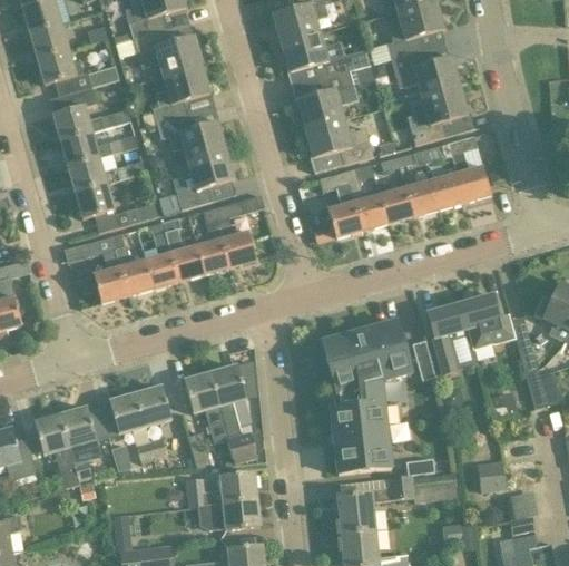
[(16,9),(20,7),(21,9),(51,0),(13,0),(16,9)]
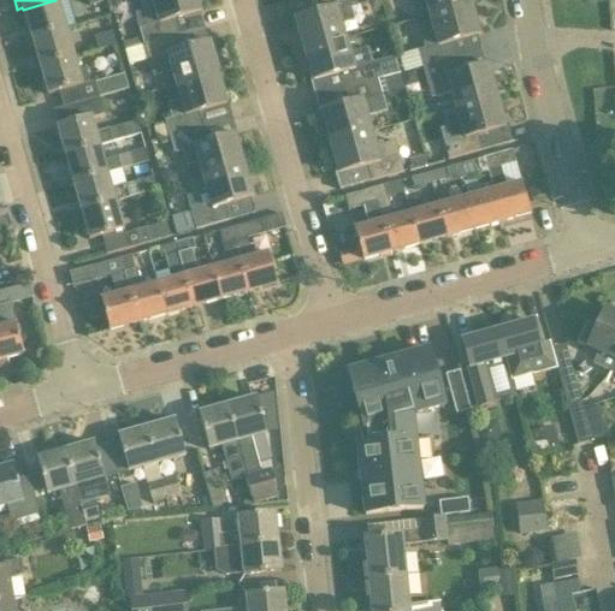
[(76,22),(69,0),(55,0),(23,10),(30,37),(66,28),(65,25),(76,22)]
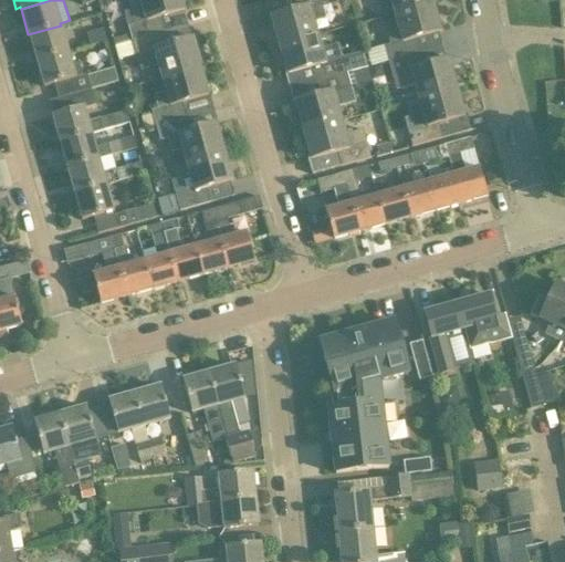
[(188,27),(180,0),(140,0),(142,4),(124,10),(131,31),(113,37),(116,47),(188,27)]
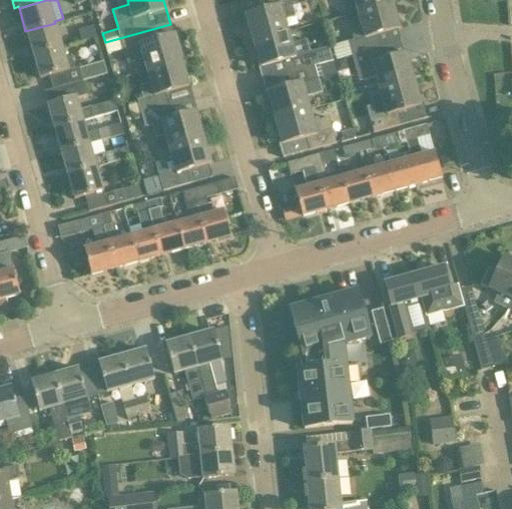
[(241,0),(245,15),(252,41),(288,31),(284,16),(295,13),(292,1),(294,0),(241,0)]
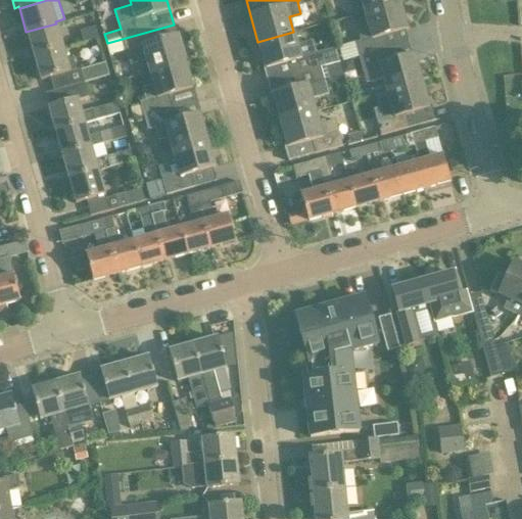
[(360,0),(364,12),(399,2),(398,0),(360,0)]
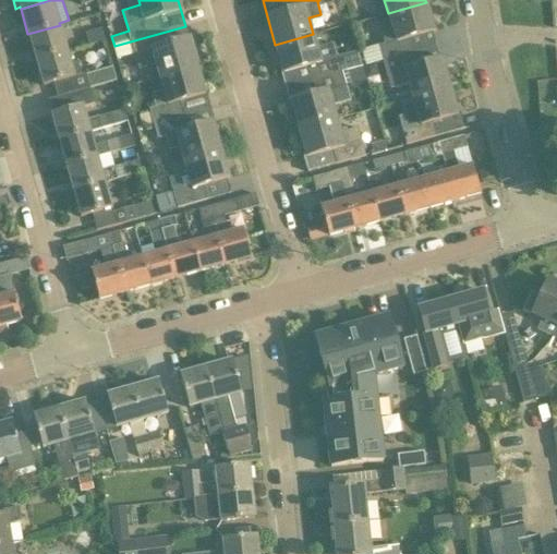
[(426,2),(388,13),(391,26),(388,27),(384,37),(385,40),(378,43),(384,60),(412,51),(408,36),(433,28),(426,2)]
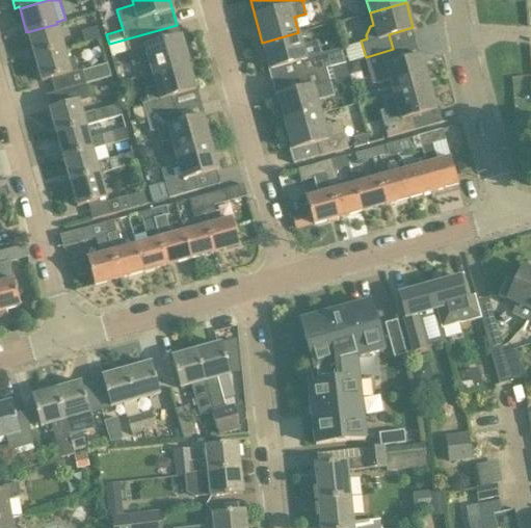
[(26,32),(33,57),(63,48),(57,24),(26,32)]
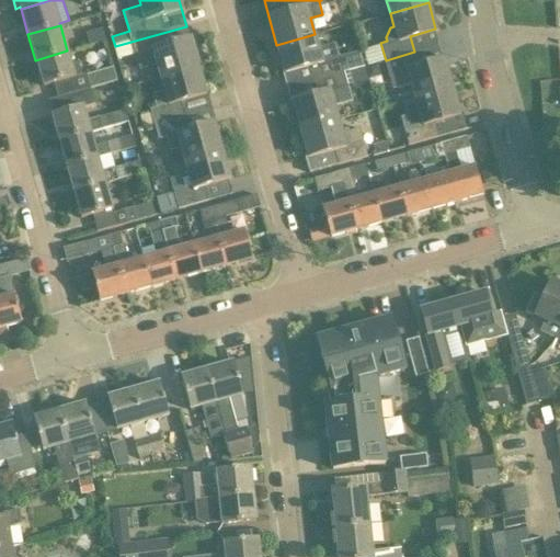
[(105,38),(102,26),(87,31),(90,43),(105,38)]
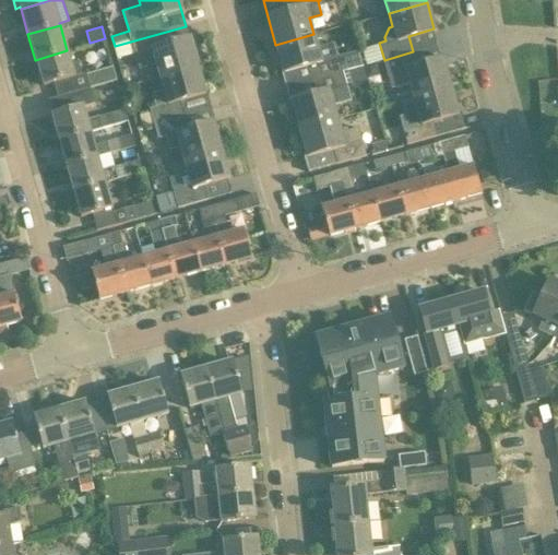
[(198,66),(186,26),(115,46),(118,57),(134,51),(139,66),(155,60),(159,77),(198,66)]
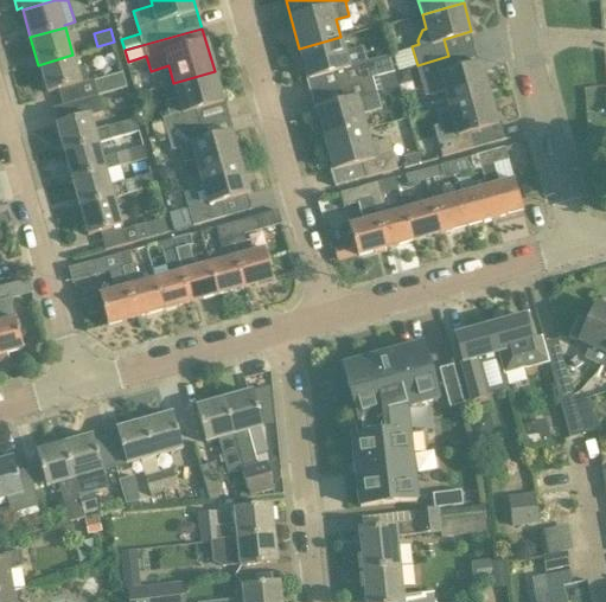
[(344,49),(340,37),(299,49),(307,78),(336,70),(340,85),(372,76),(368,58),(365,59),(361,45),(344,49)]
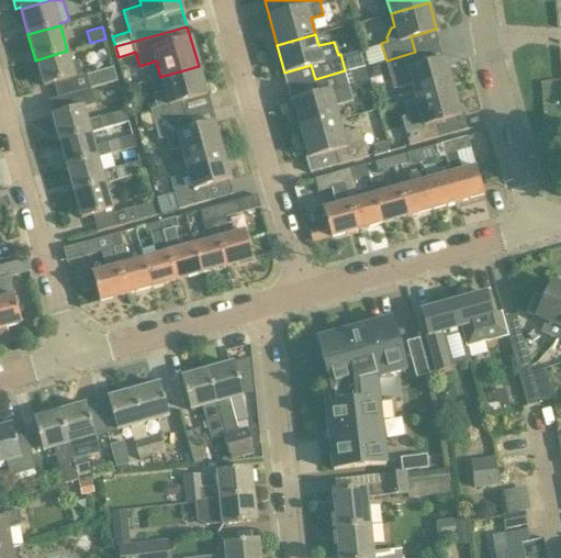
[(75,76),(67,51),(35,60),(43,86),(75,76)]
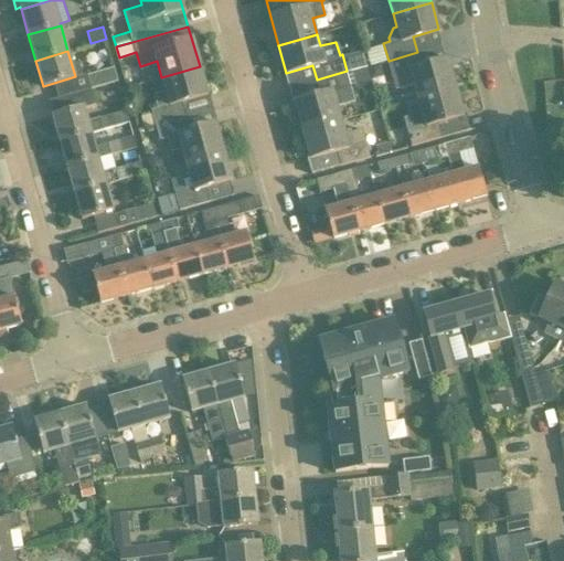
[(395,87),(413,82),(416,96),(454,86),(446,59),(421,65),(417,52),(389,61),(395,87)]
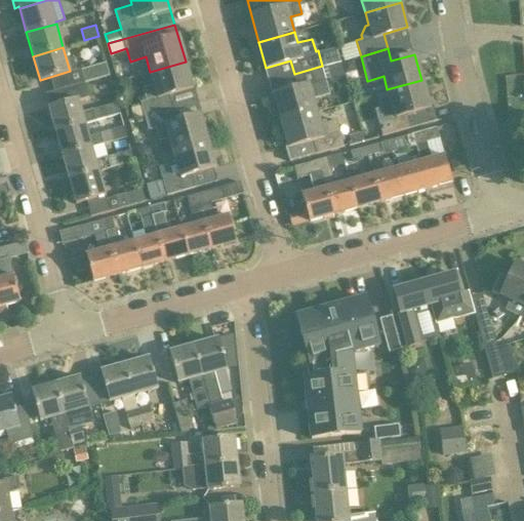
[(78,69),(82,81),(85,80),(110,73),(106,62),(78,69)]
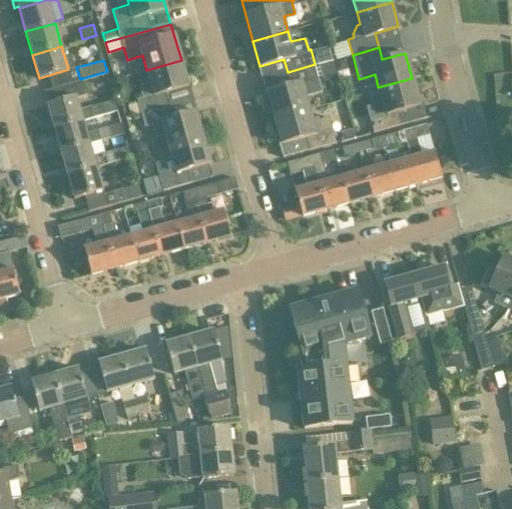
[(146,70),(149,80),(140,83),(143,95),(137,97),(141,111),(193,96),(189,82),(187,82),(181,60),(146,70)]
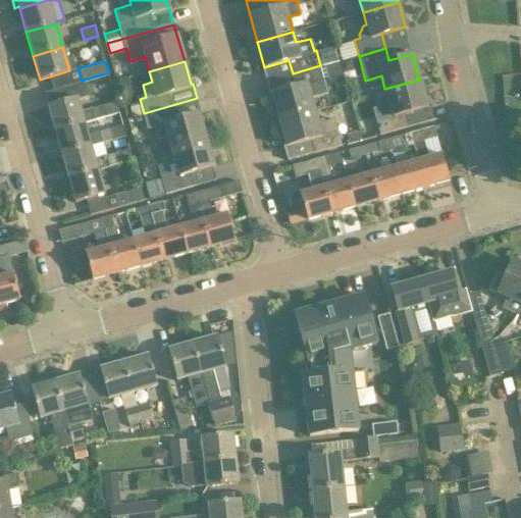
[(271,93),(279,120),(315,110),(311,96),(327,91),(320,65),(293,73),(296,87),(271,93)]
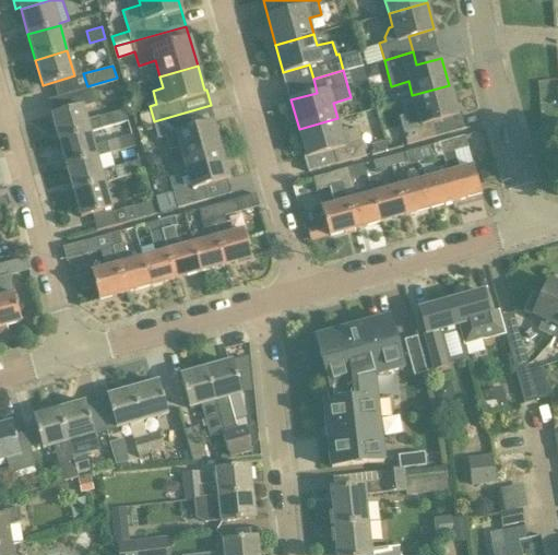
[(101,114),(85,117),(82,105),(95,102),(91,85),(87,86),(56,95),(60,111),(50,115),(58,141),(90,131),(90,130),(104,127),(101,114)]
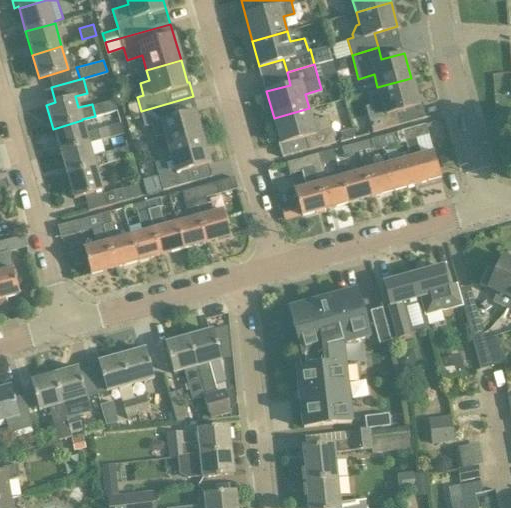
[(418,101),(411,78),(377,87),(366,90),(370,103),(365,104),(372,129),(400,122),(396,107),(418,101)]
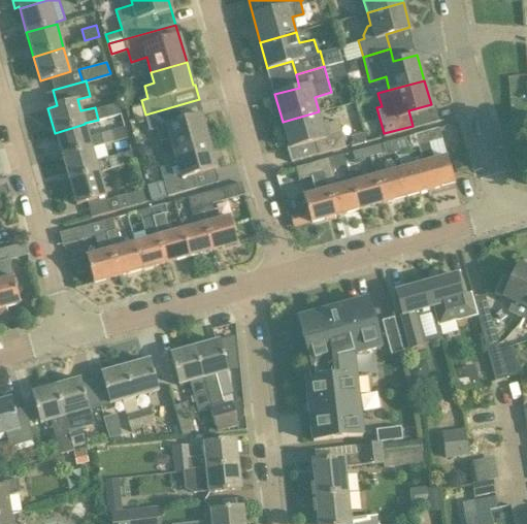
[(168,136),(172,152),(209,141),(201,115),(203,113),(199,99),(145,115),(150,128),(156,127),(160,139),(168,136)]
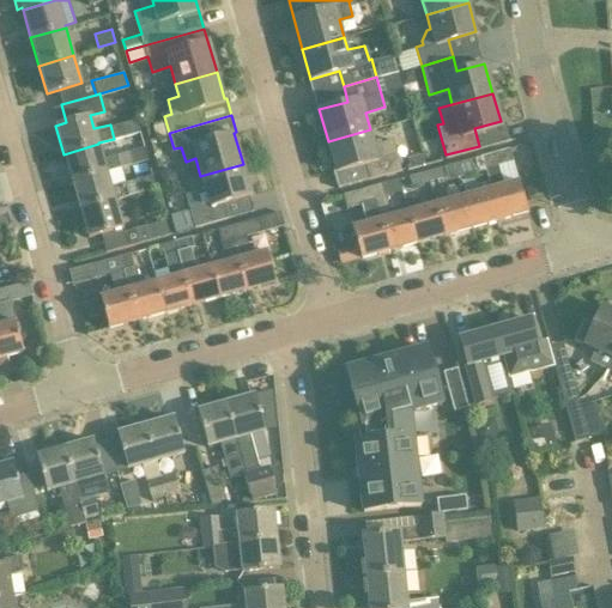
[(141,129),(138,117),(120,122),(123,134),(141,129)]
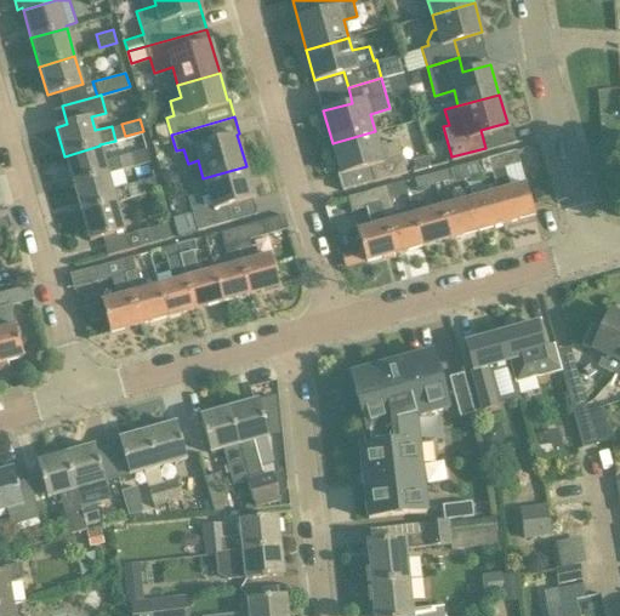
[(398,138),(379,144),(375,131),(333,143),(340,169),(365,163),(370,181),(407,170),(398,138)]
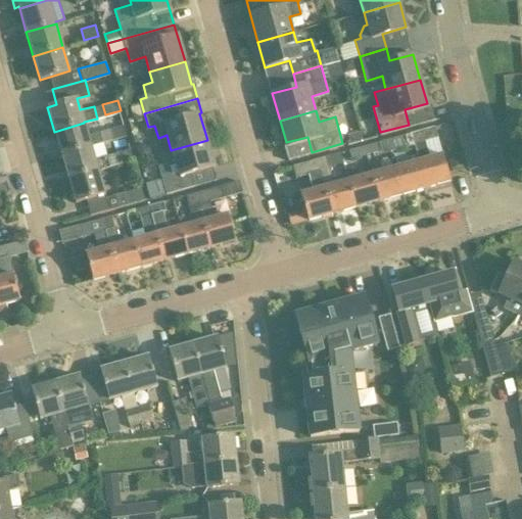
[(87,134),(84,123),(54,132),(60,155),(91,146),(90,145),(103,141),(100,130),(87,134)]
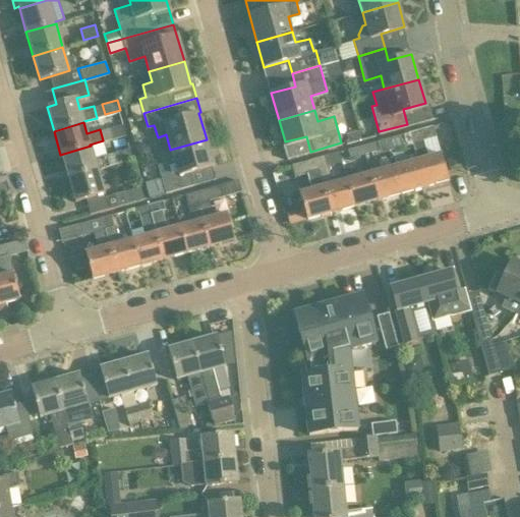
[(126,133),(123,123),(109,127),(112,137),(126,133)]
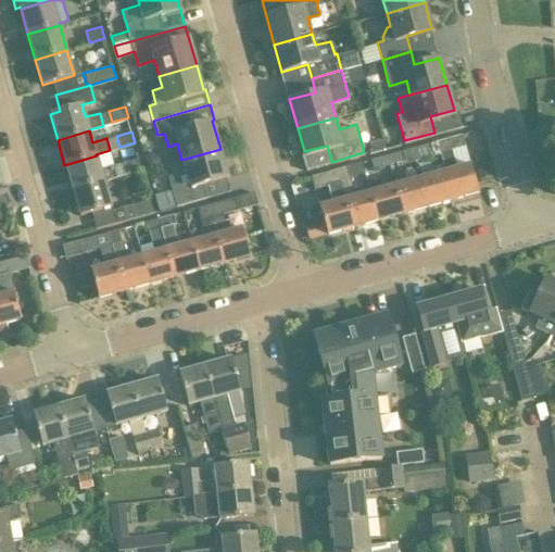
[(437,139),(441,151),(446,171),(454,199),(477,192),(469,164),(457,167),(452,149),(466,145),(463,132),(437,139)]
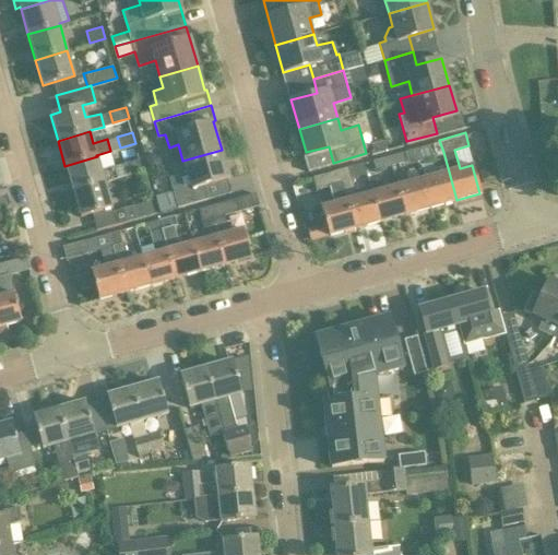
[(432,155),(443,152),(439,140),(429,142),(432,155)]
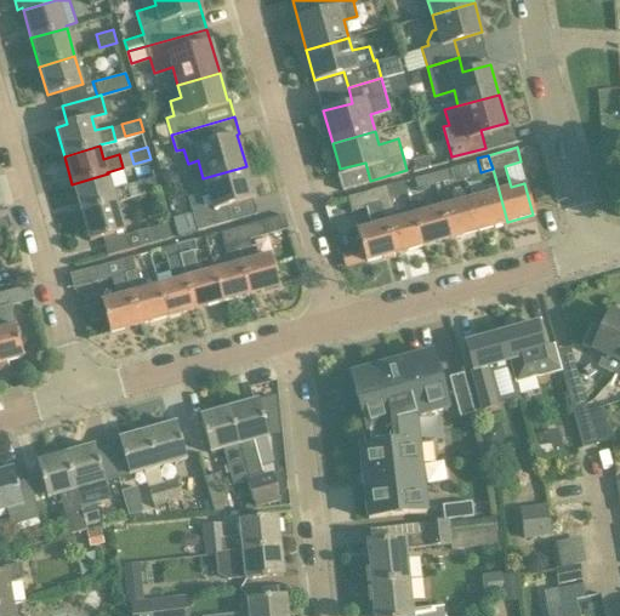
[(255,198),(246,166),(203,178),(206,190),(189,197),(198,229),(257,212),(254,198),(255,198)]
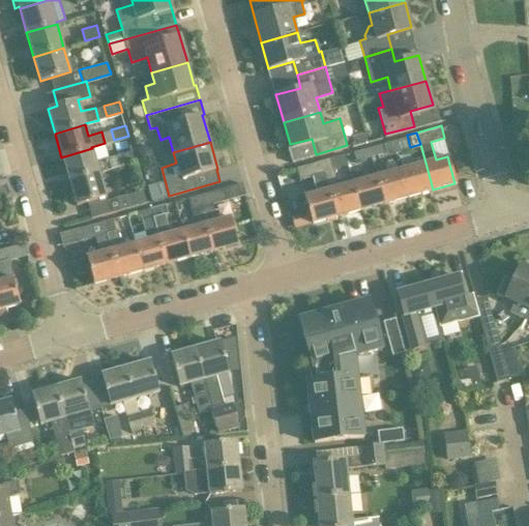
[(383,142),(369,146),(372,155),(386,151),(383,142)]
